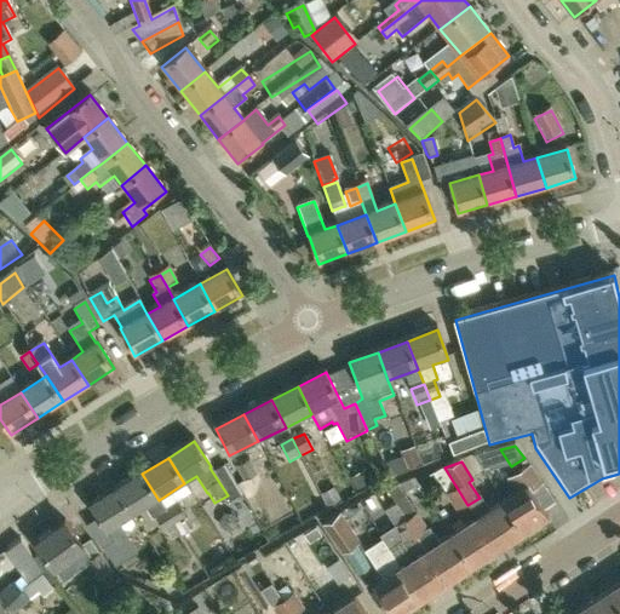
[(236,470),(244,485),(257,478),(251,463),(236,470)]
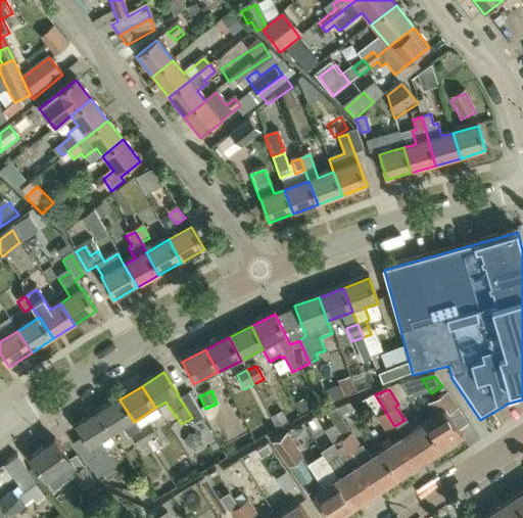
[(456,409),(446,393),(428,406),(436,418),(424,426),(440,451),(442,449),(444,454),(455,446),(453,442),(462,436),(447,414),(456,409)]
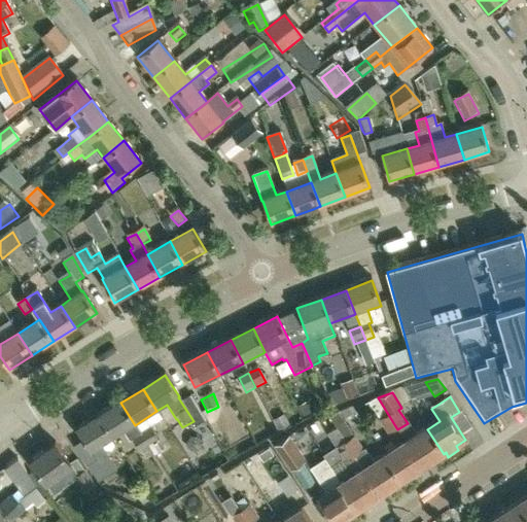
[(141,436),(135,425),(120,403),(99,417),(112,439),(123,432),(130,444),(132,442),(139,453),(141,453),(146,461),(154,456),(149,448),(141,436)]
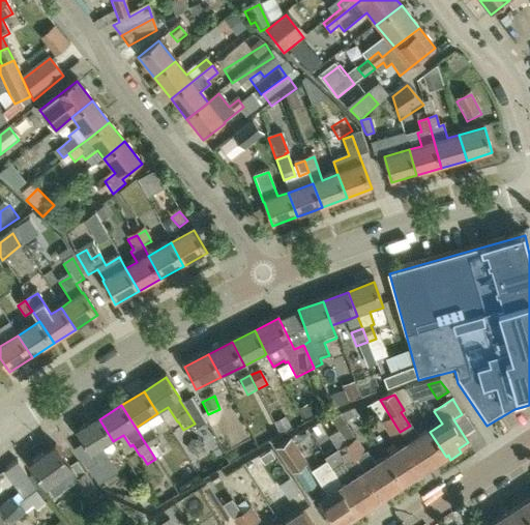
[(400,432),(391,418),(382,425),(390,438),(400,432)]
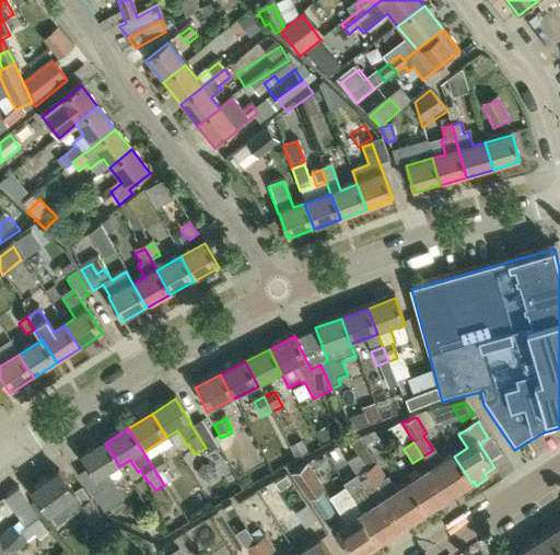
[(107,475),(119,466),(105,443),(81,459),(103,494),(95,498),(105,515),(125,503),(107,475)]
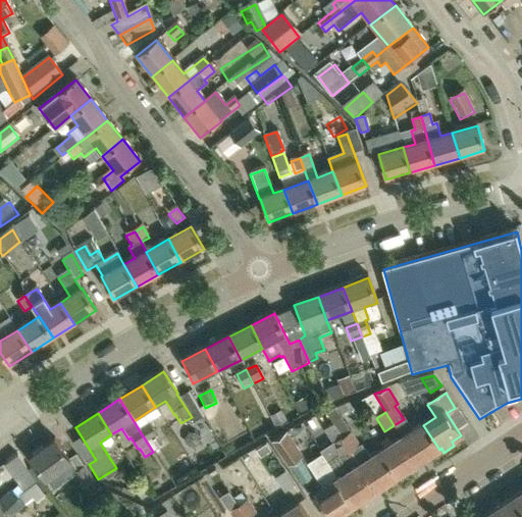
[(140,431),(148,444),(156,437),(149,425),(140,431)]
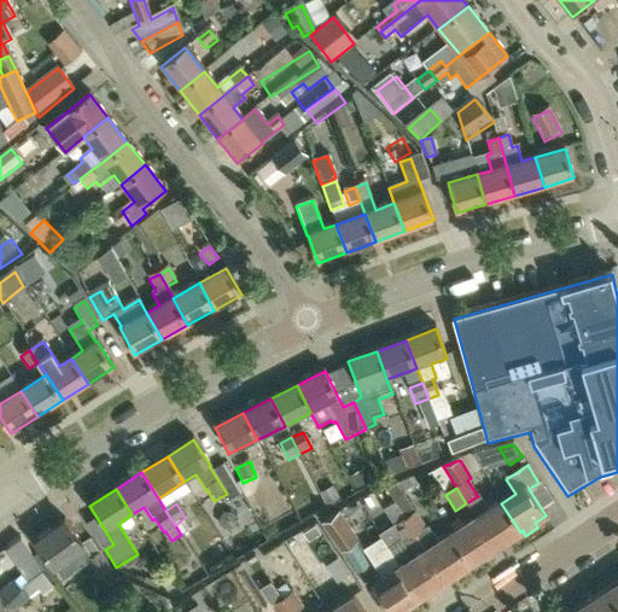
[(477,519),(495,548),(520,532),(501,503),(477,519)]
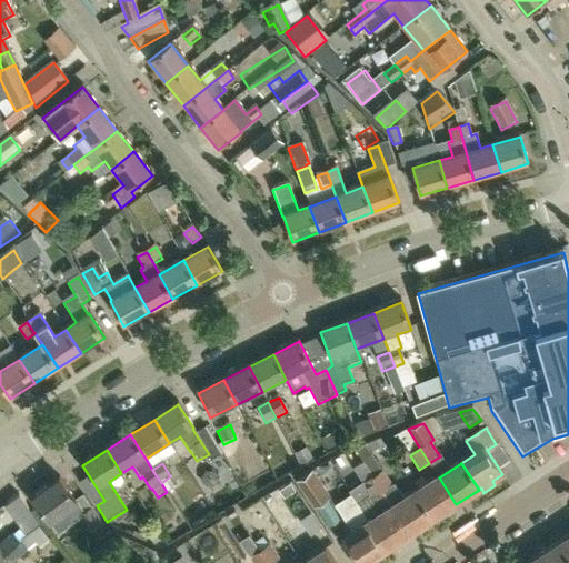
[(312,471),(298,481),(313,506),(329,498),(312,471)]
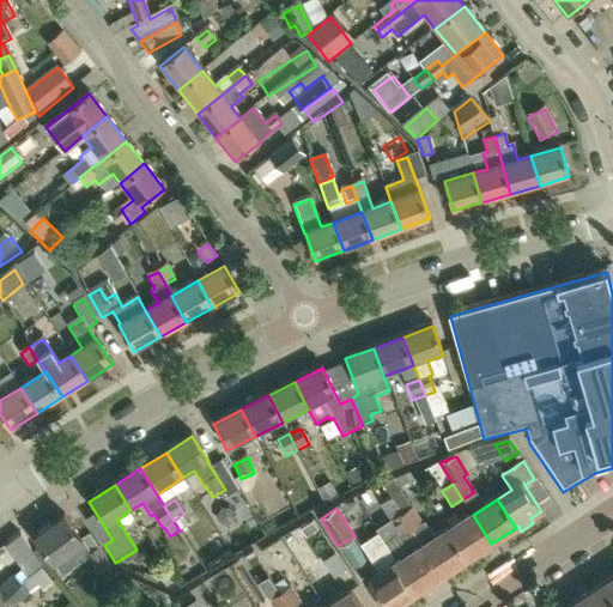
[(435,539),(425,523),(423,524),(412,509),(402,516),(412,532),(412,533),(420,547),(422,547),(441,576),(466,560),(447,530),(435,539)]
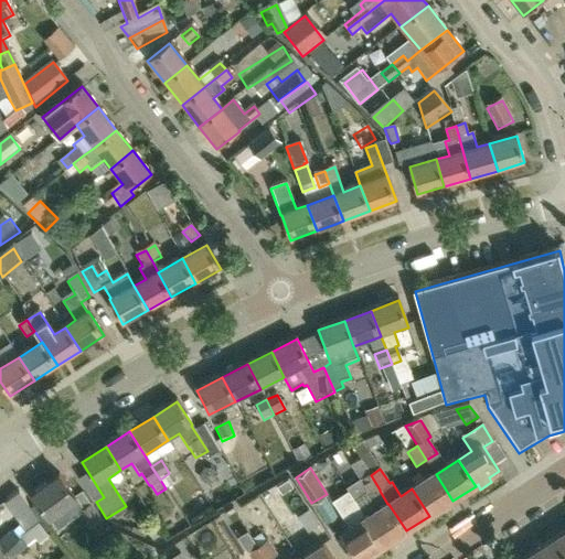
[(429,516),(452,501),(436,474),(412,488),(429,516)]
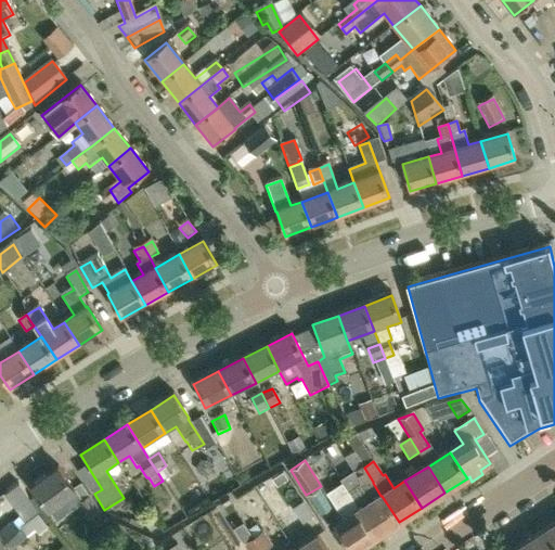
[(363,489),(373,483),(373,482),(364,468),(353,474),(363,489)]
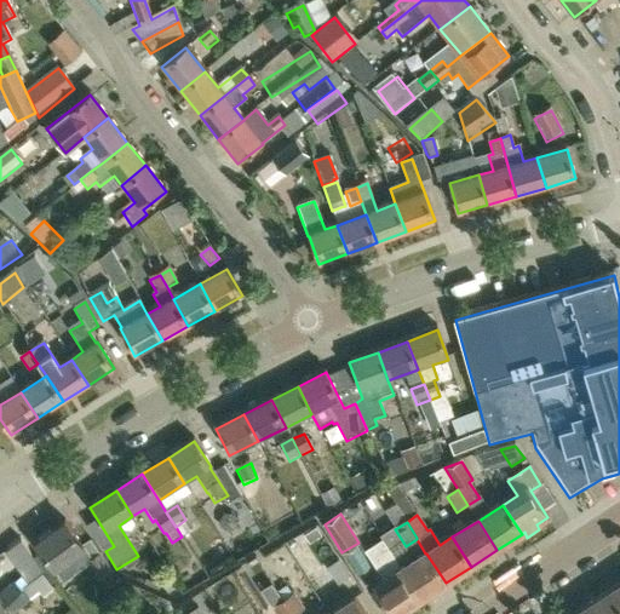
[(89,566),(102,585),(113,577),(101,557),(92,562),(65,524),(35,545),(55,569),(65,584),(89,566)]
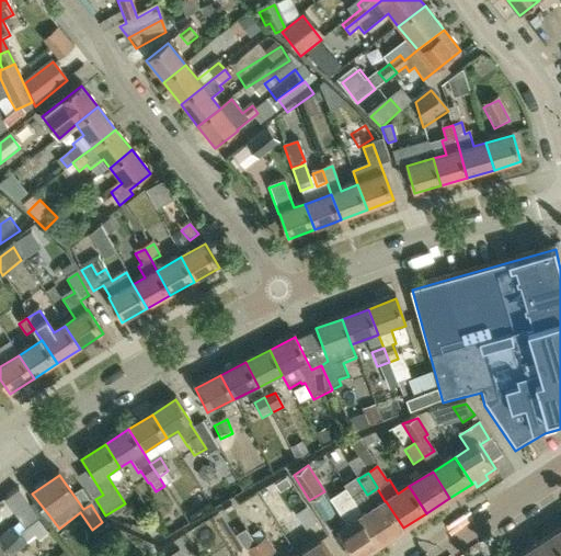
[(286,481),(276,488),(281,495),(290,488),(286,481)]
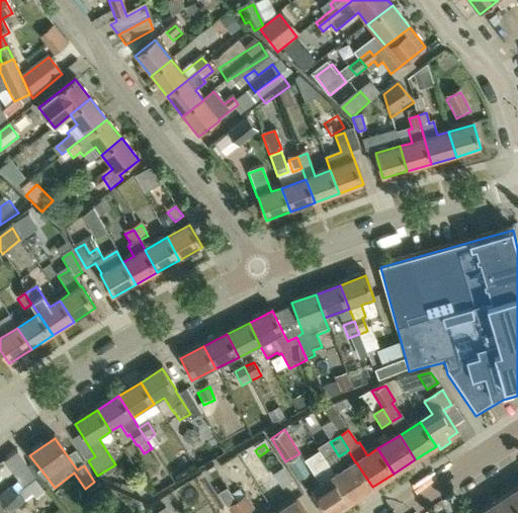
[(352,501),(336,476),(335,476),(320,452),(305,461),(320,485),(313,490),(327,512),(334,512),(352,501)]
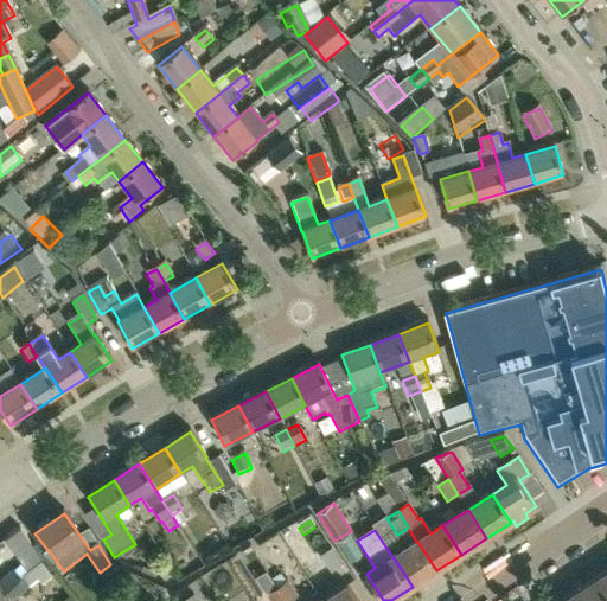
[(42,562),(26,539),(13,549),(29,570),(42,562)]
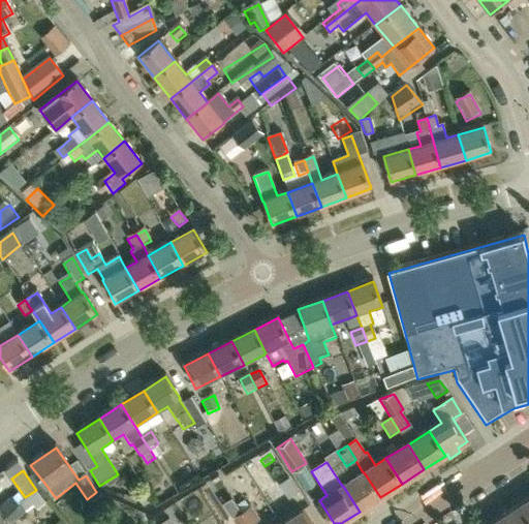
[(360,512),(380,497),(364,472),(363,472),(343,486),(360,512)]
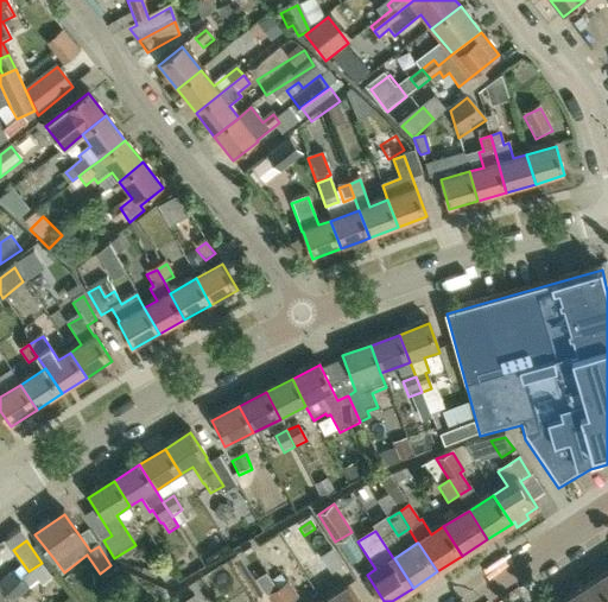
[(185,558),(172,566),(178,577),(191,569),(185,558)]
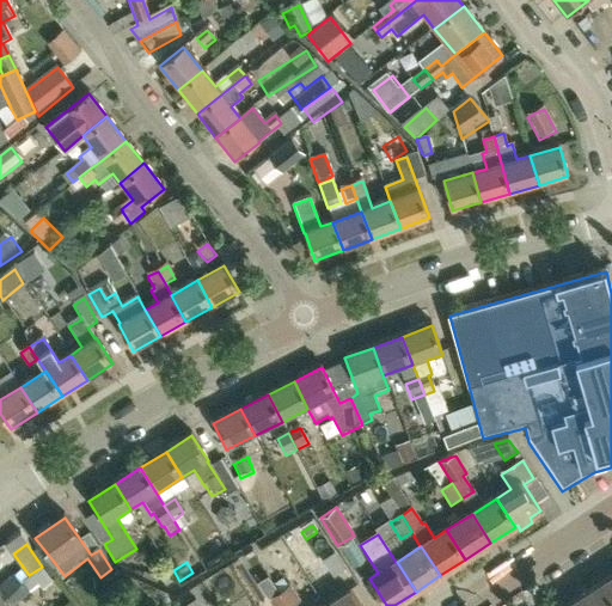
[(43,592),(54,583),(42,569),(31,577),(43,592)]
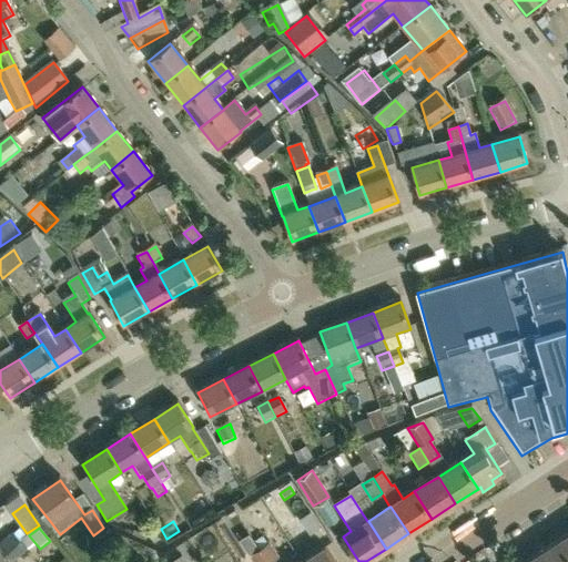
[(0,560),(20,543),(13,535),(0,547),(0,560)]
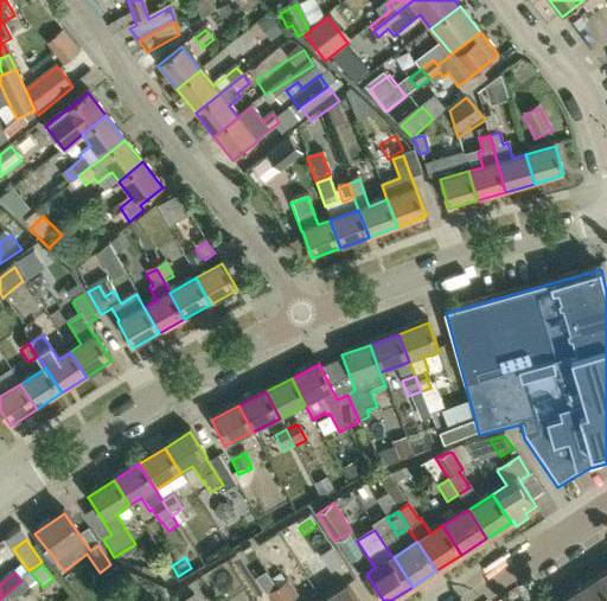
[(29,589),(21,581),(0,599),(0,600),(17,600),(29,589)]
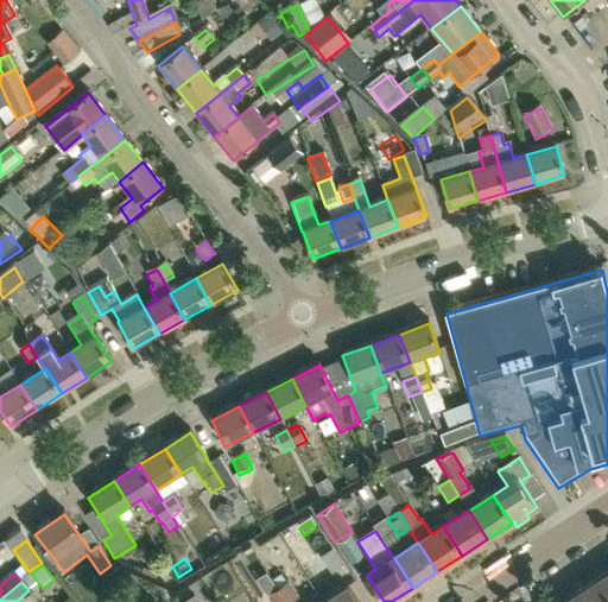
[(607,601),(607,597),(599,582),(574,599),(575,601),(607,601)]
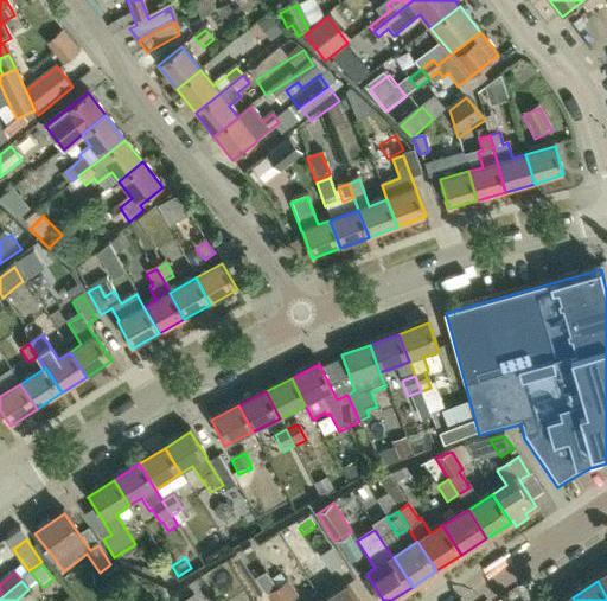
[(287,583),(276,590),(283,600),(296,600),(298,599),(287,583)]
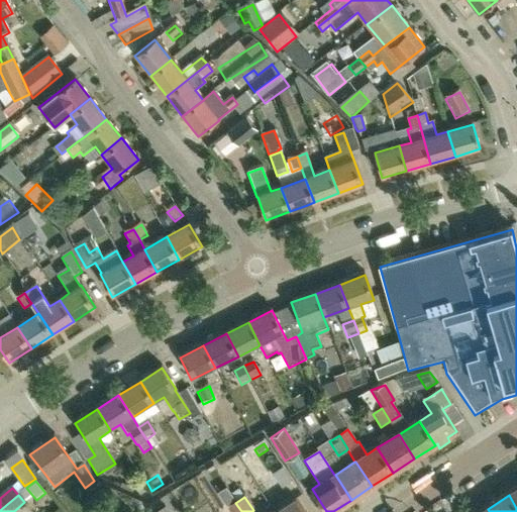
[(304,511),(296,500),(279,511),(304,511)]
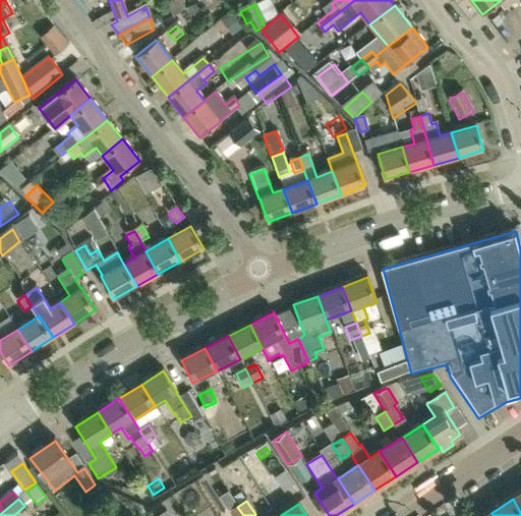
[(243,515),(237,507),(228,513),(229,515),(243,515)]
